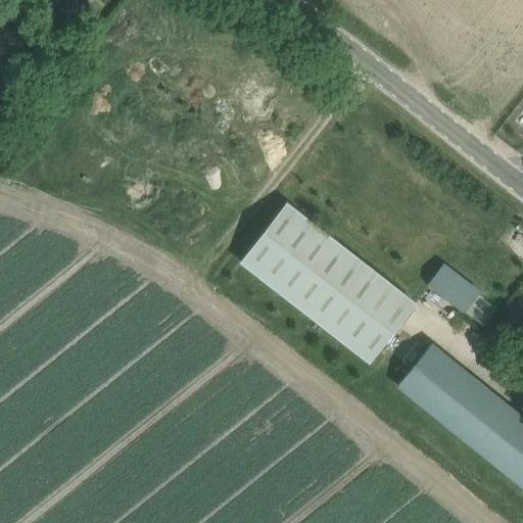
[(286,201),(239,263),(370,363),(416,302),(286,201)]
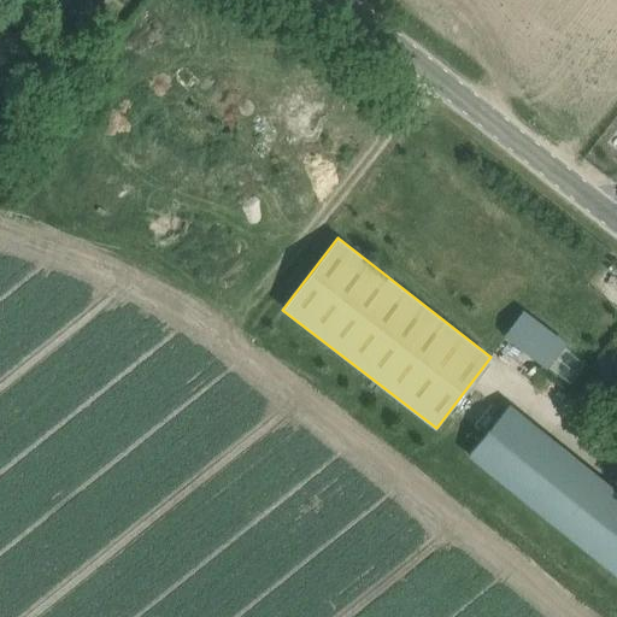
[(524,311),(504,336),(519,348),(539,322),(524,311)]
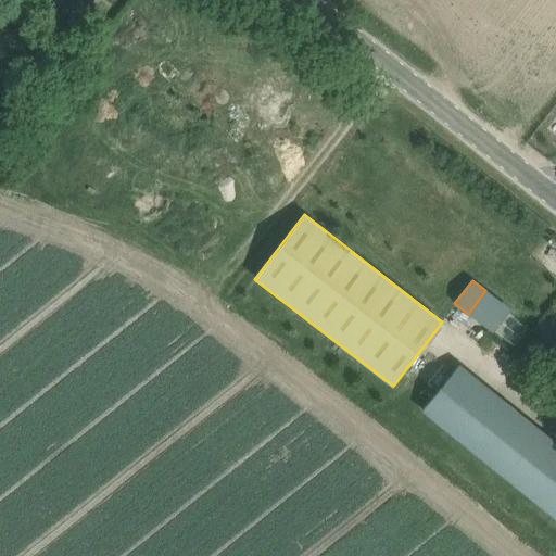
[(500,301),(482,325),(492,332),(510,310),(500,301)]
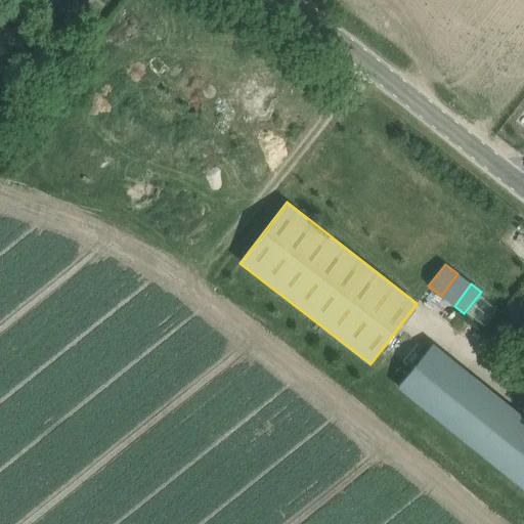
[(523,418),(431,344),(397,386),(523,486),(523,418)]
